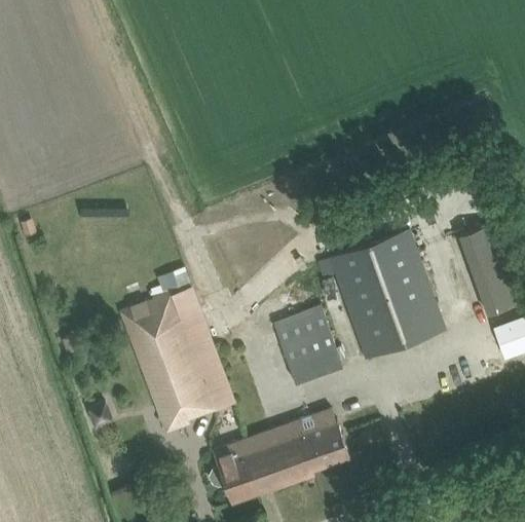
[(494,224),(458,236),(480,297),(487,317),(523,303),(518,289),(516,284),(494,224)]
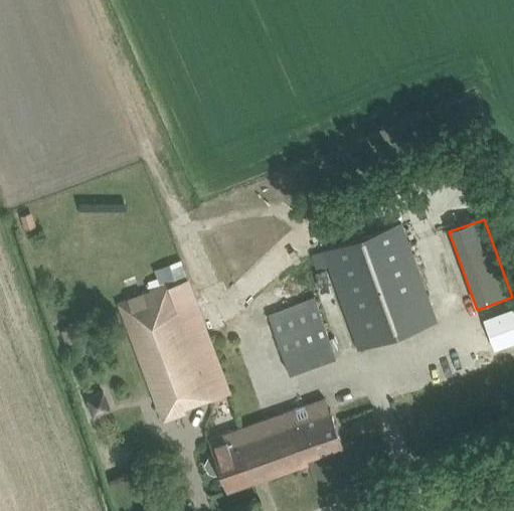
[(429,305),(399,226),(310,260),(315,272),(326,268),(350,333),(357,352),(436,324),(429,305)]
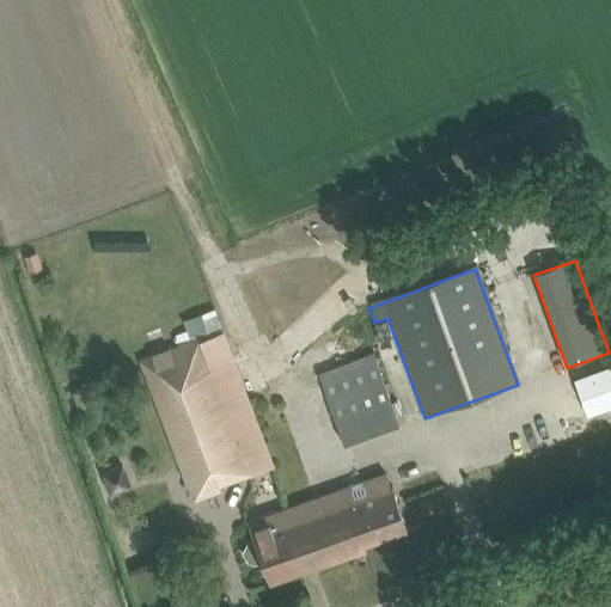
[(272,467),(224,335),(201,343),(200,341),(141,362),(193,506),(218,496),(215,488),(272,467)]
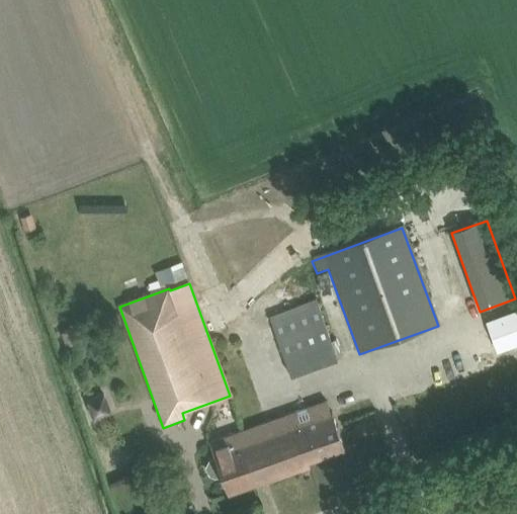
[(290,379),(336,362),(329,343),(330,343),(315,303),(269,320),(290,379)]
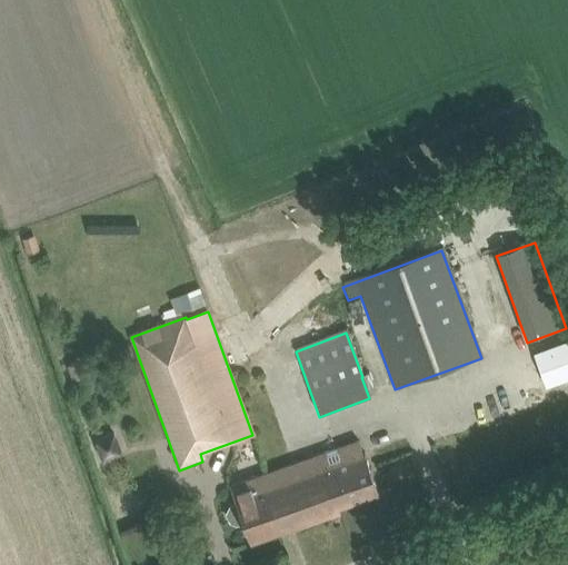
[(567,344),(534,357),(546,389),(567,382),(567,344)]
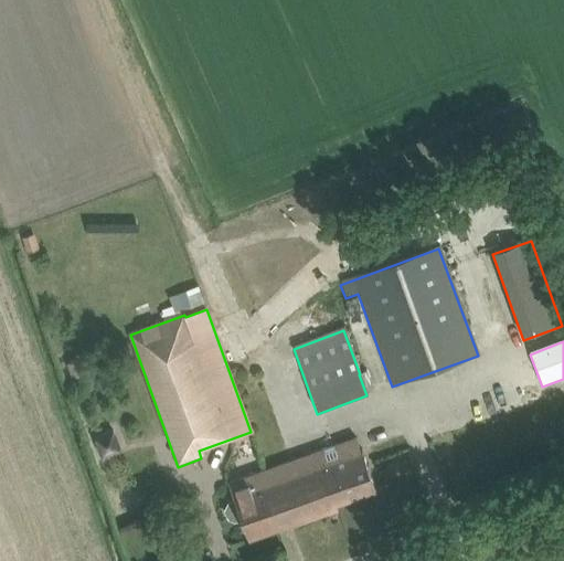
[(290,529),(312,521),(338,512),(336,507),(375,493),(361,453),(360,453),(355,441),(255,476),(276,532),(290,528),(290,529)]
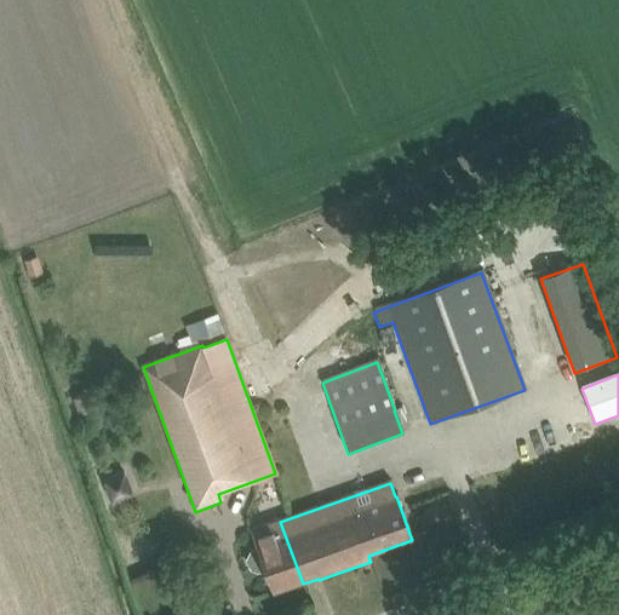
[(271,595),(303,584),(280,522),(250,533),(256,551),(248,553),(246,561),(248,570),(257,575),(264,573),(271,595)]
